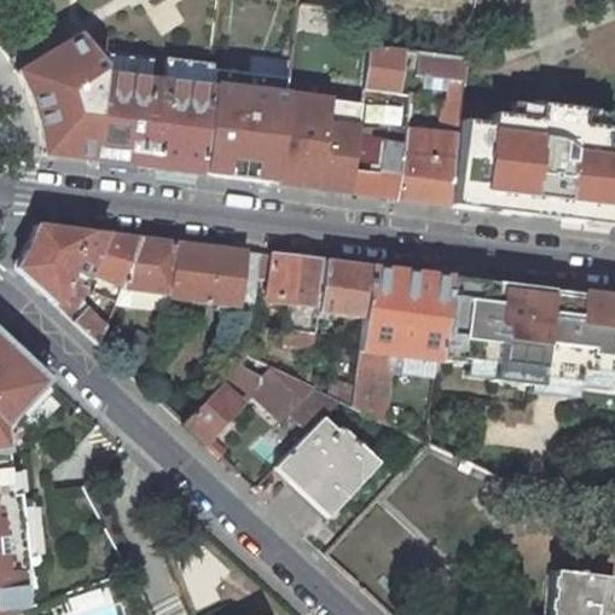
[(96,157),(109,48),(110,35),(96,34),(82,33),(19,70),(30,90),(38,110),(45,151),(96,157)]
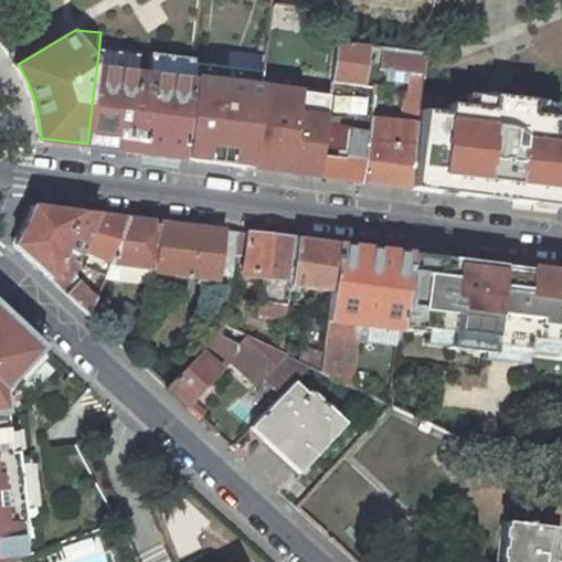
[(363,83),(369,43),(339,40),(338,40),(333,80),(363,83)]
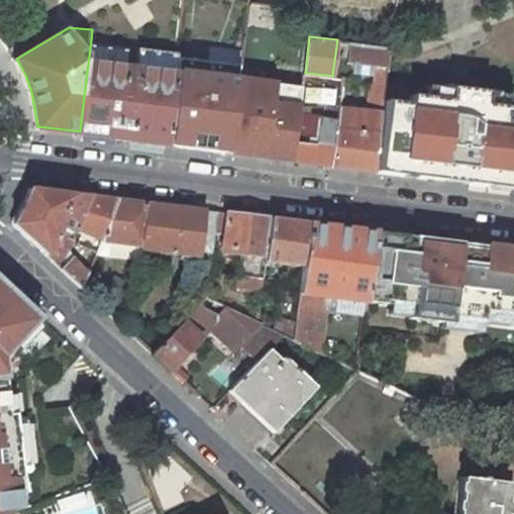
[(129,45),(91,40),(80,131),(168,142),(178,57),(179,52),(141,47),(138,67),(127,65),(129,45)]
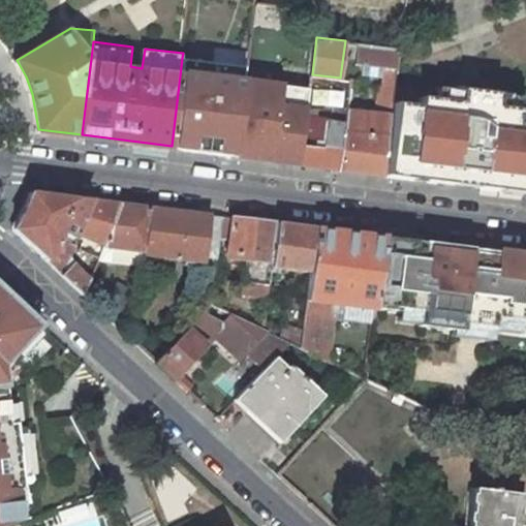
[(383,95),(395,97),(397,78),(399,64),(400,51),(401,48),(361,42),(359,61),(388,64),(383,95)]
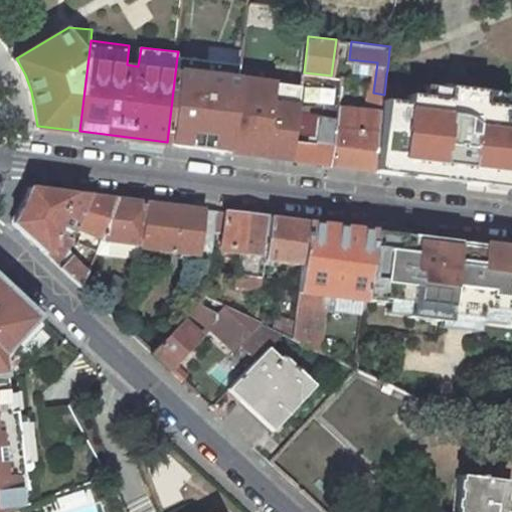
[(241,64),(177,56),(167,142),(230,150),(240,72),(241,64)]
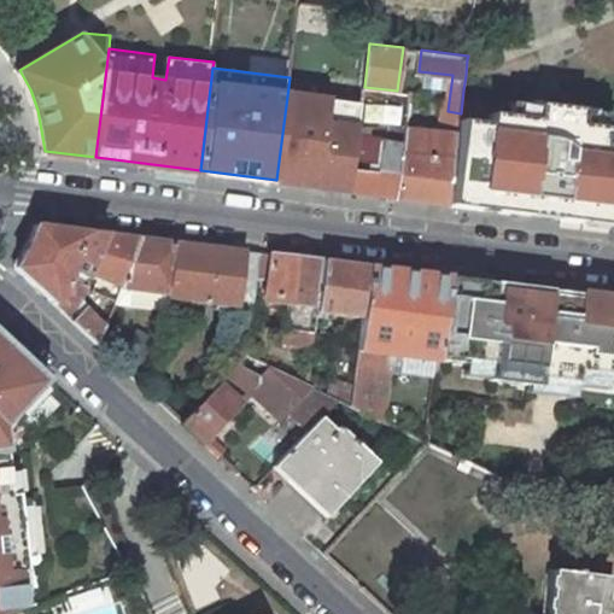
[(362,97),(288,87),(276,180),(350,189),(357,136),(362,97)]
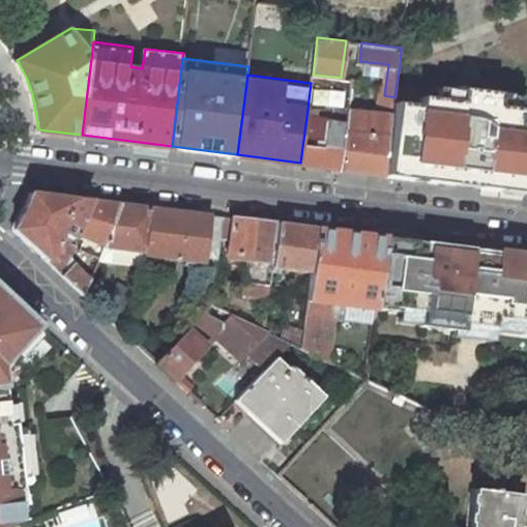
[(421,108),(394,105),(393,113),(386,173),(526,191),(526,122),(525,122),(526,115),(526,108),(423,93),(421,108)]
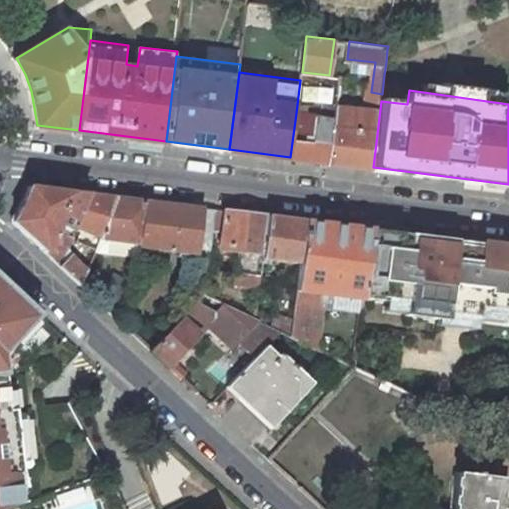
[(380,109),(338,104),(336,118),(329,162),(373,167),(380,109)]
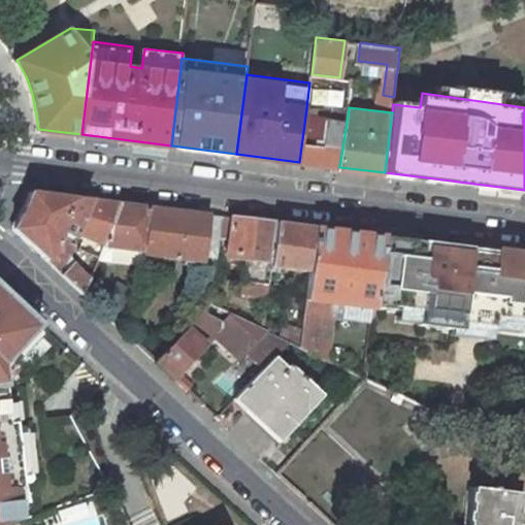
[(347,122),(305,117),(299,162),(339,167),(347,122)]
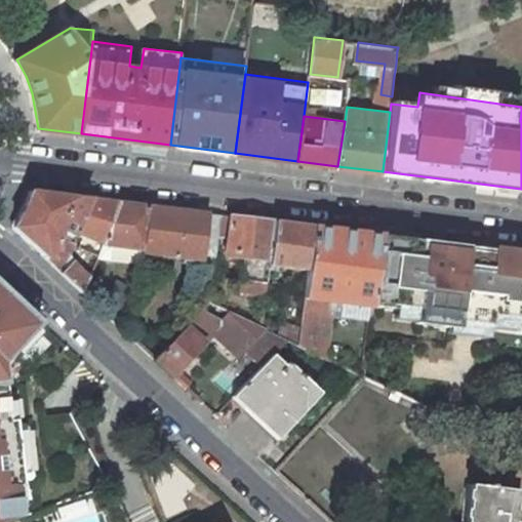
[(31,189),(14,225),(84,290),(92,274),(71,253),(76,243),(76,241),(70,238),(73,234),(71,233),(89,196),(31,189)]
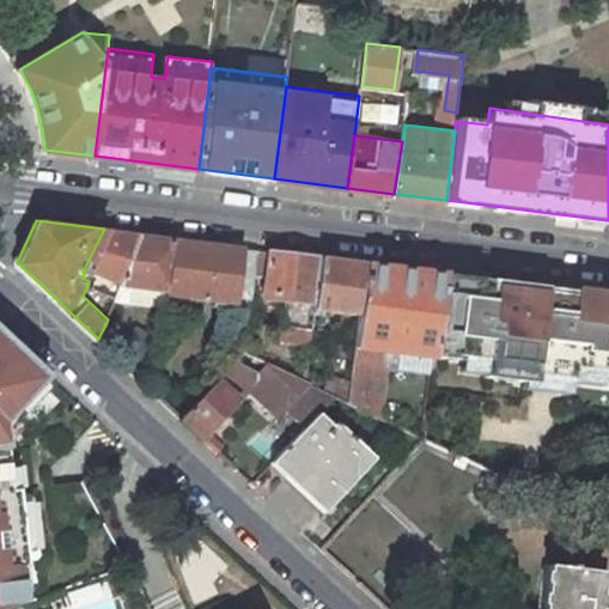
[(95,269),(123,281),(142,233),(104,229),(83,272),(85,273),(91,275),(95,269)]
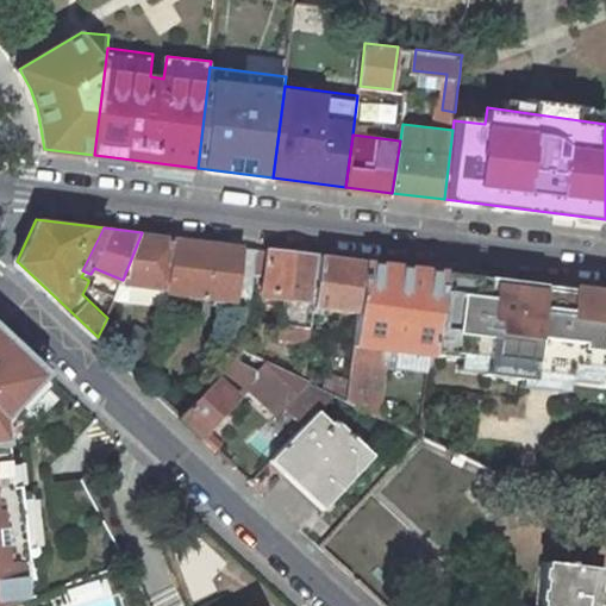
[(167,305),(170,288),(176,237),(142,232),(123,280),(117,295),(116,297),(167,305)]
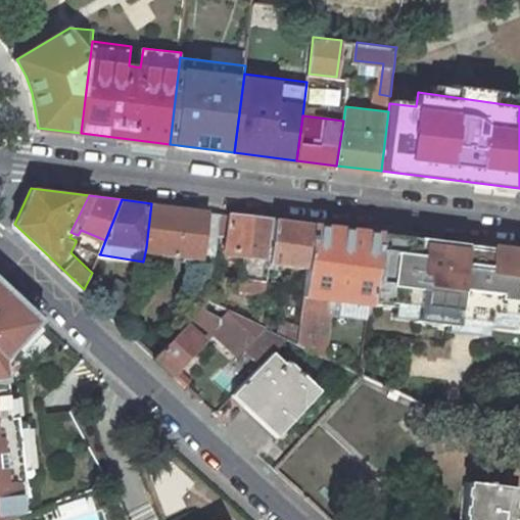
[(199,263),(215,265),(220,232),(222,213),(151,203),(146,247),(143,262),(142,266),(162,263),(174,265),(176,254),(200,258),(199,263)]
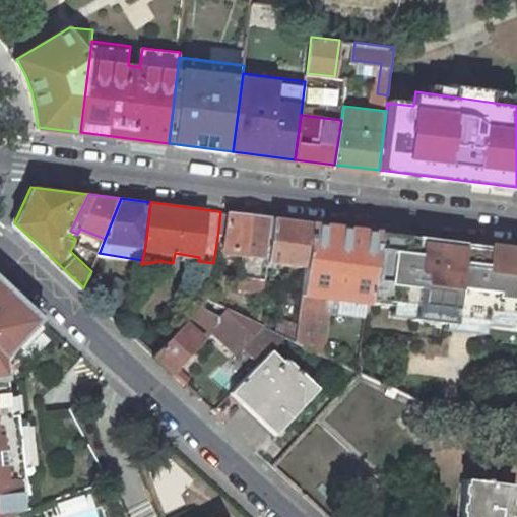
[(268,260),(274,217),(230,212),(220,211),(218,231),(228,232),(225,248),(245,250),(243,265),(240,283),(265,287),(266,276),(268,260)]
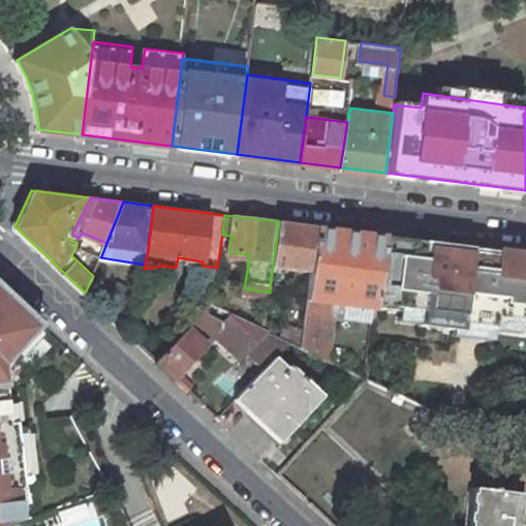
[(273,265),(312,270),(318,226),(279,221),(273,265)]
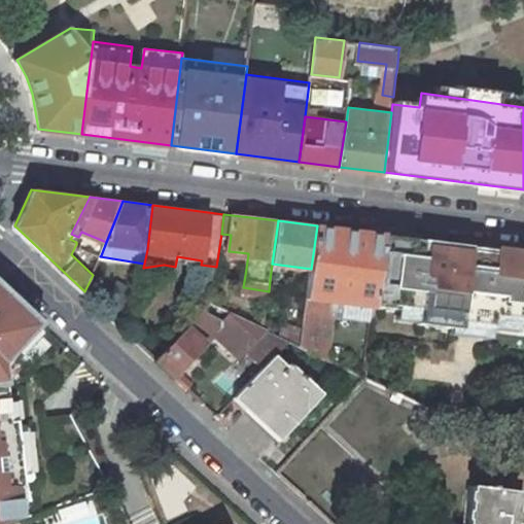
[(328,357),(337,315),(373,320),(376,306),(384,234),(317,225),(311,269),(309,285),(304,325),(301,344),(328,357)]
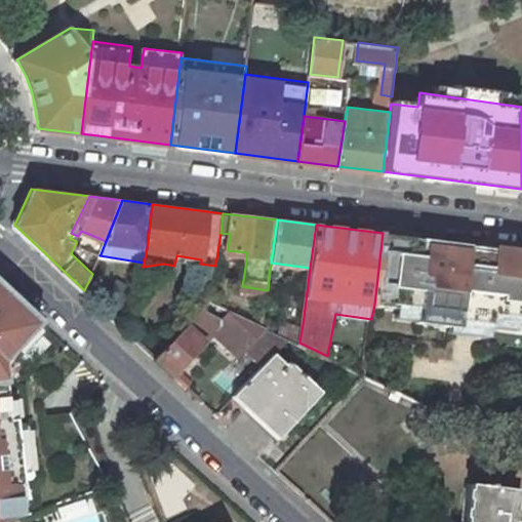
[(402,304),(417,306),(416,320),(447,324),(456,242),(427,239),(383,233),(374,305),(397,307),(402,308),(402,304)]
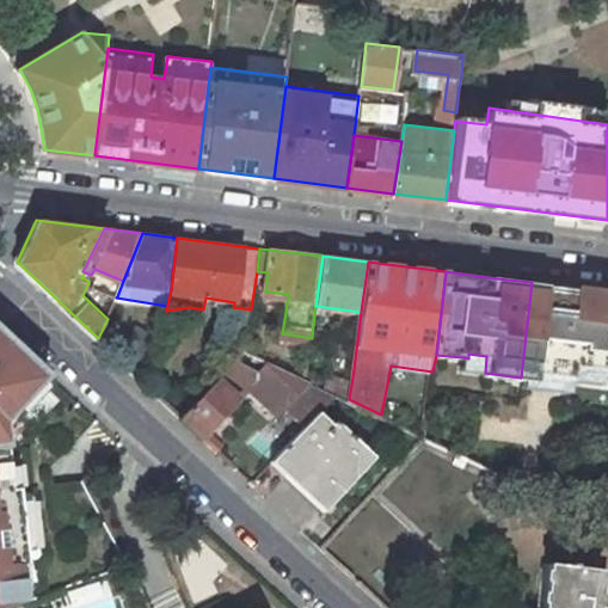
[(538,373),(571,376),(572,364),(607,369),(607,292),(583,289),(532,282),(521,378),(523,378),(536,379),(538,373)]
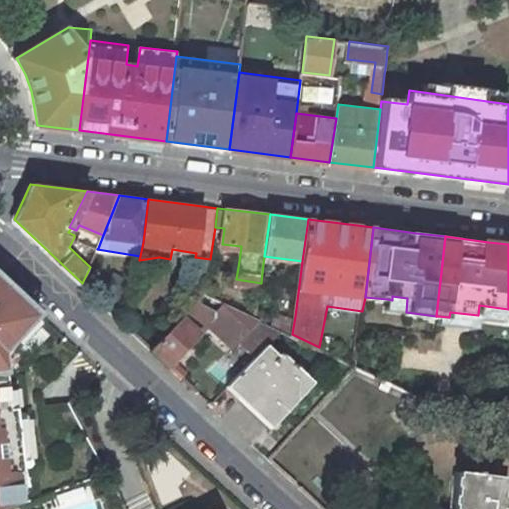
[(116,271),(99,298),(113,311),(132,281),(116,271)]
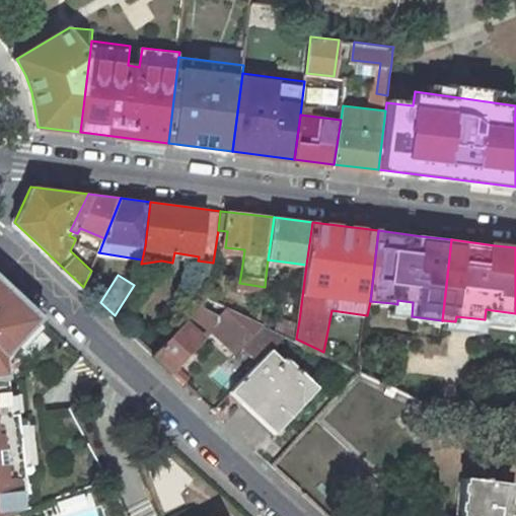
[(5,369),(48,322),(0,278),(0,515),(5,515),(20,510),(24,509),(23,507),(19,477),(25,476),(19,423),(17,413),(10,414),(8,392),(5,369)]
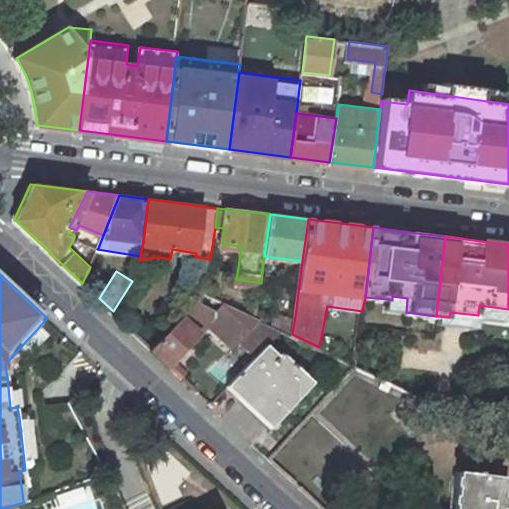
[(220,311),(198,300),(154,347),(153,348),(171,365),(209,324),(220,311)]
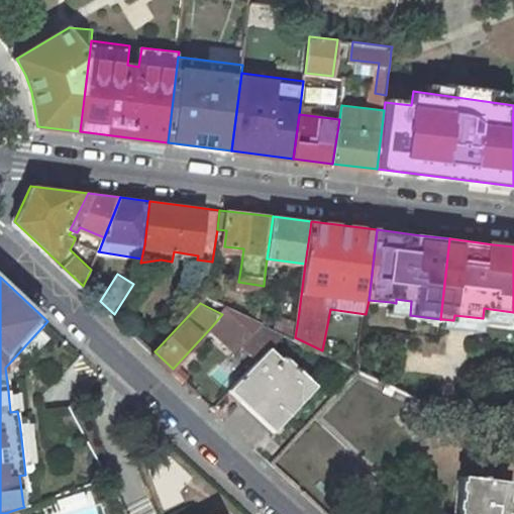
[(222,314),(211,327),(236,350),(247,339),(264,323),(259,320),(227,305),(222,314)]
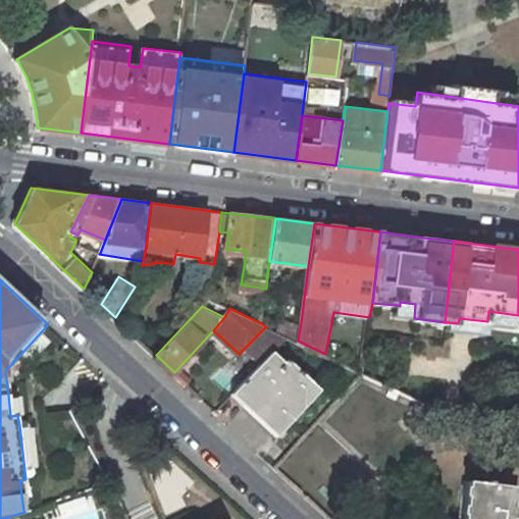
[(487,326),(487,321),(459,318),(458,323),(447,322),(447,324),(456,325),(477,328),(486,329),(487,326)]
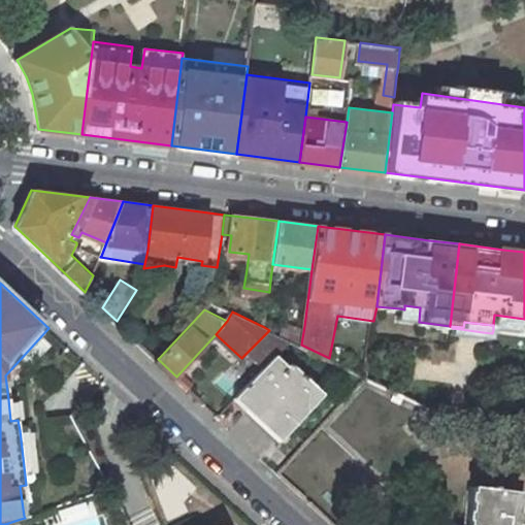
[(253,347),(268,363),(280,352),(291,339),(281,334),(269,330),(253,347)]
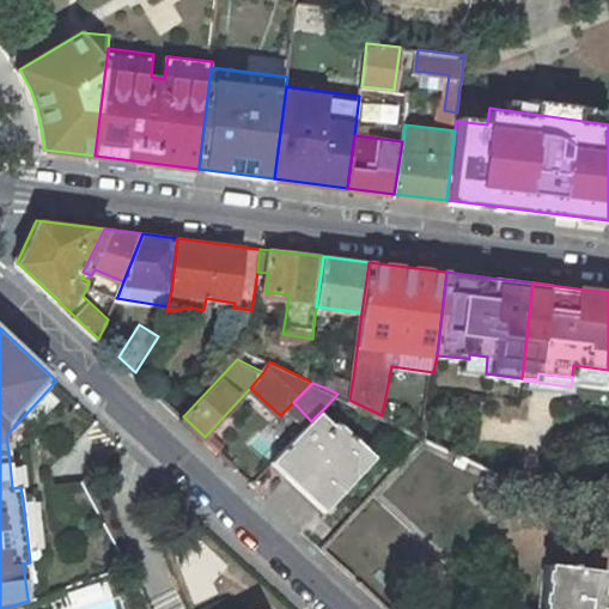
[(376,455),(324,408),(311,421),(274,461),(327,509),(376,455)]
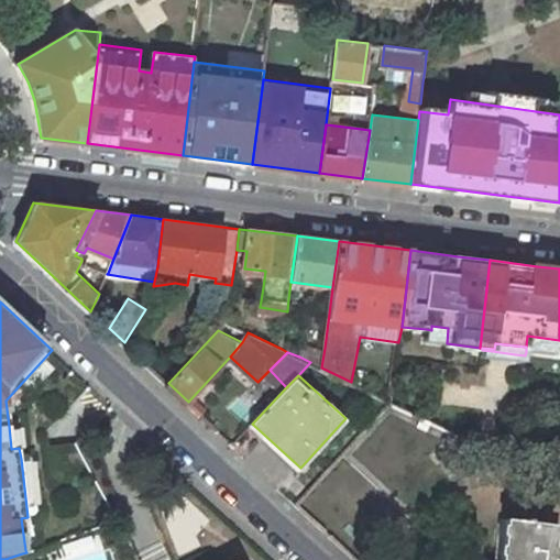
[(344,452),(418,519),(461,474),(439,453),(459,432),(391,402),(344,452)]
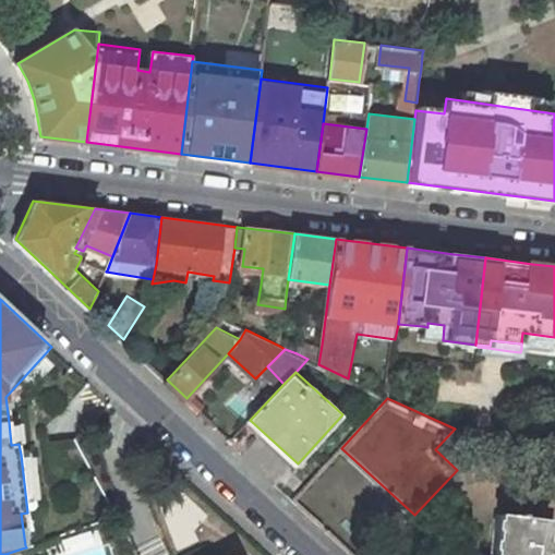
[(545,554),(546,554),(552,554),(554,540),(547,540),(549,534),(551,534),(552,525),(550,525),(550,518),(499,511),(498,519),(497,519),(495,528),(498,528),(496,539),(495,539),(493,549),(496,549),(494,554),(545,554)]
